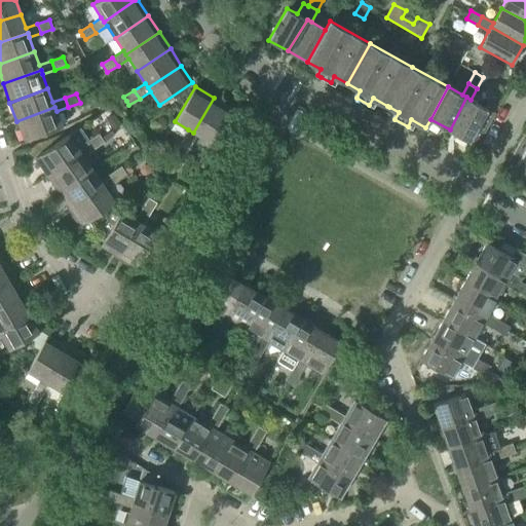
[(466,97),(450,129),(470,141),(470,139),(477,143),(494,112),(471,100),(466,97)]
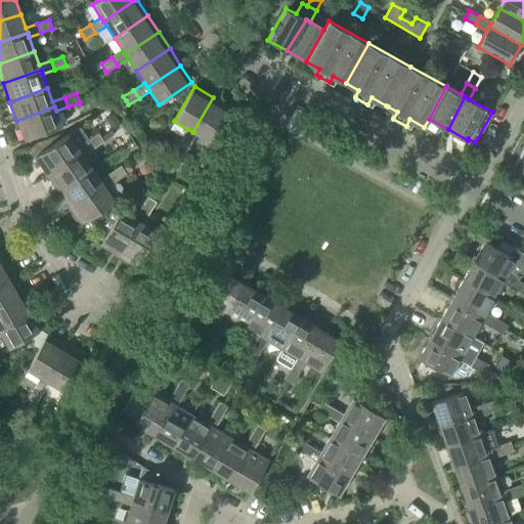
[(192,132),(187,129),(181,140),(189,145),(197,134),(210,142),(230,107),(213,97),(192,132)]
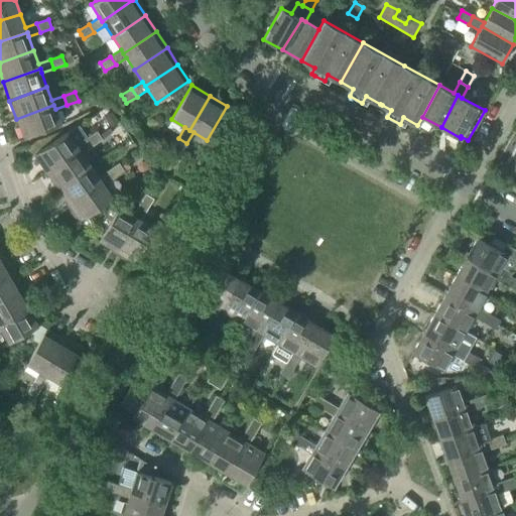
[(53,105),(16,119),(23,138),(60,124),(55,109),(53,105)]
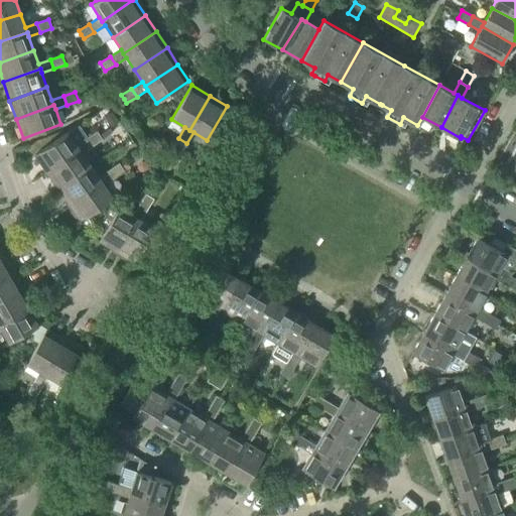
[(86,139),(87,138),(78,125),(34,155),(45,172),(79,150),(82,154),(92,146),(86,139)]
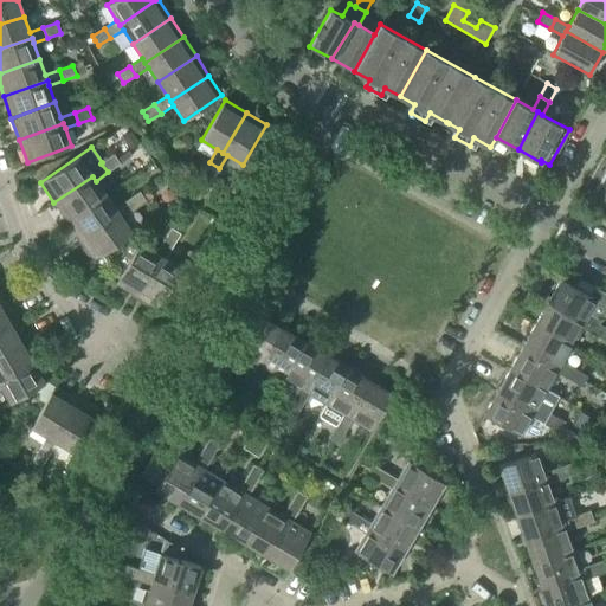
[(593,192),(605,198),(605,153),(604,153),(591,176),(599,181),(593,192)]
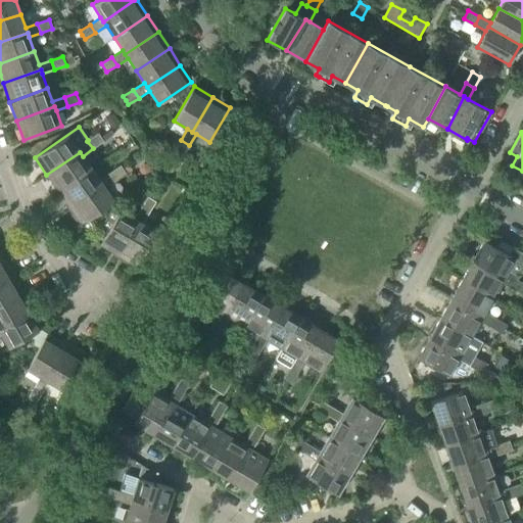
[(87,141),(93,148),(103,141),(98,133),(88,140),(87,141)]
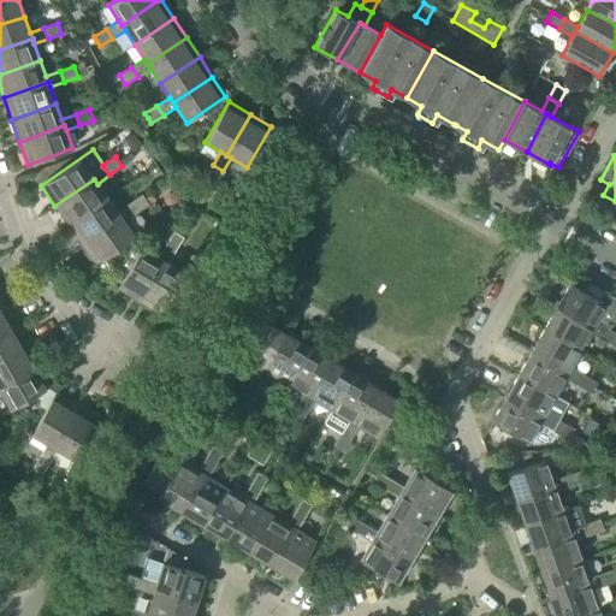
[(206,177),(211,181),(215,183),(223,171),(213,165),(206,177)]
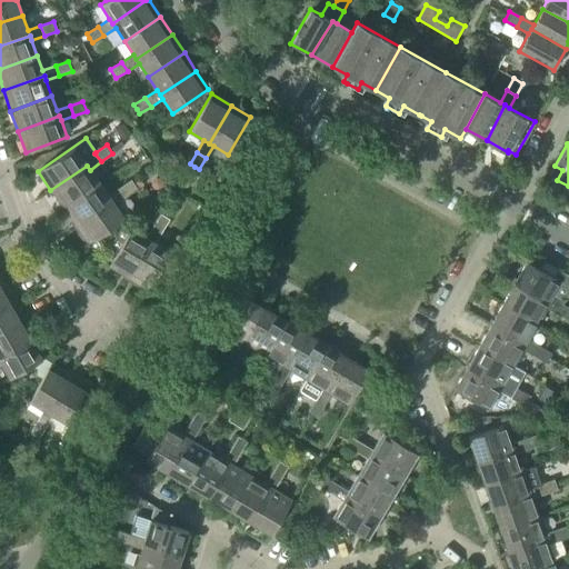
[(50,190),(63,208),(99,182),(90,170),(87,166),(50,190)]
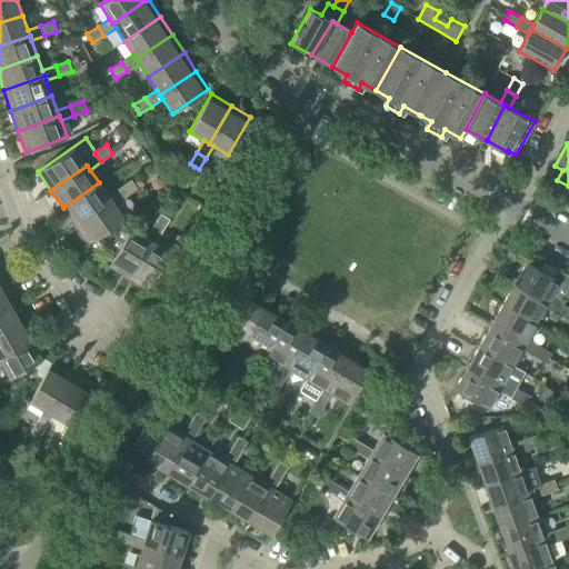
[(119,188),(126,197),(137,189),(131,180),(119,188)]
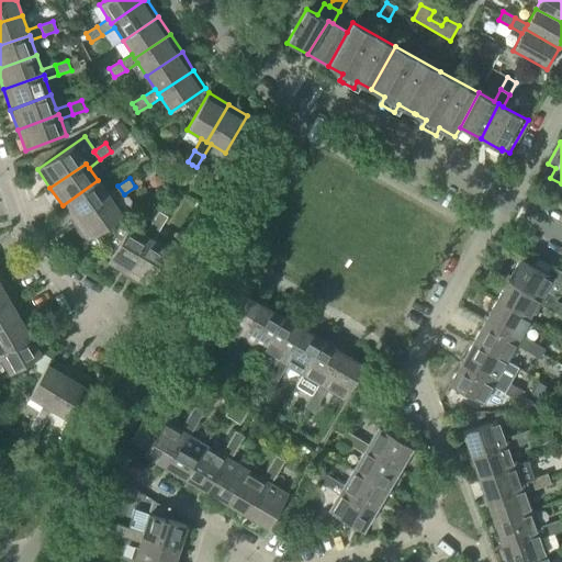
[(63,205),(75,223),(110,198),(113,202),(124,194),(117,186),(107,193),(98,180),(63,205)]
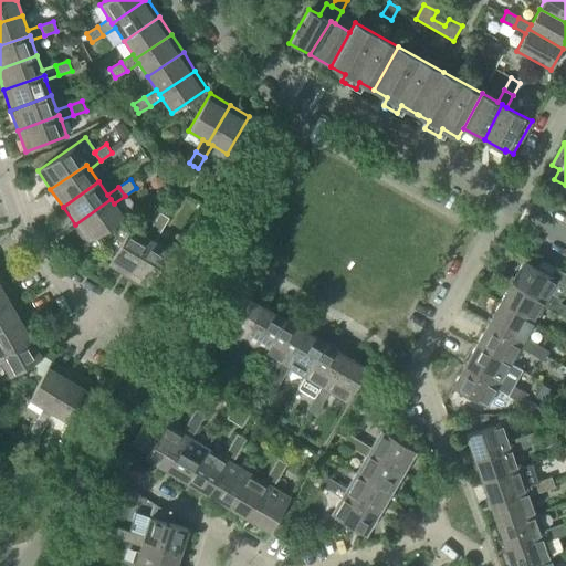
[(111,199),(75,224),(87,242),(123,218),(114,203),(111,199)]
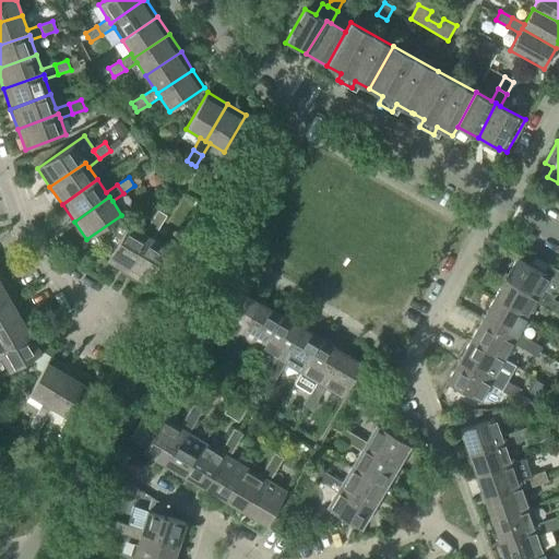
[(150,222),(159,227),(166,215),(157,211),(150,222)]
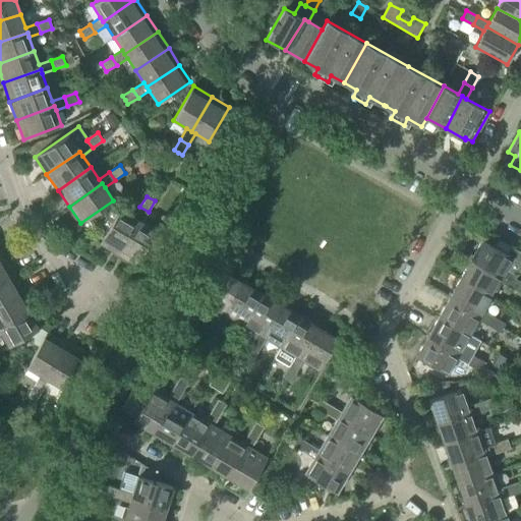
[(102,225),(107,232),(100,244),(117,254),(137,220),(141,223),(149,212),(139,207),(133,218),(113,206),(102,225)]
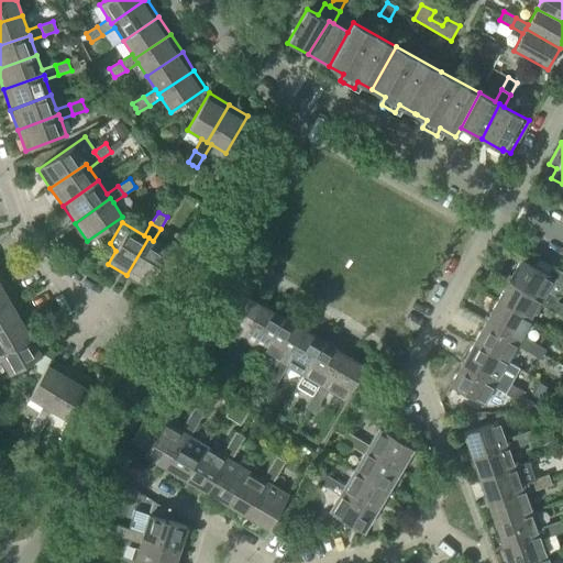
[(168,250),(153,241),(148,238),(127,275),(146,286),(153,275),(161,280),(176,254),(168,250)]
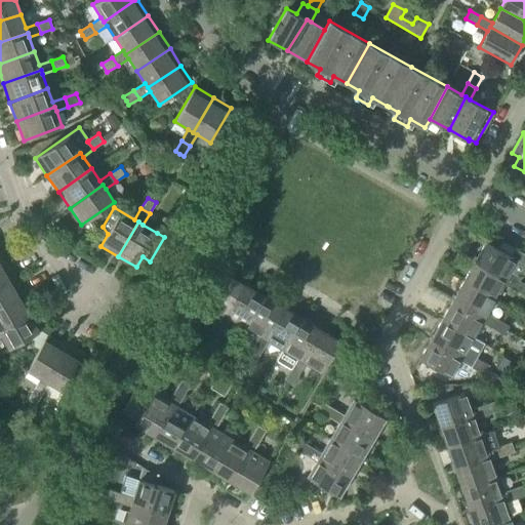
[(485,241),(474,261),(506,280),(503,284),(515,290),(519,282),(519,281),(524,270),(524,253),(494,237),(490,244),(485,241)]
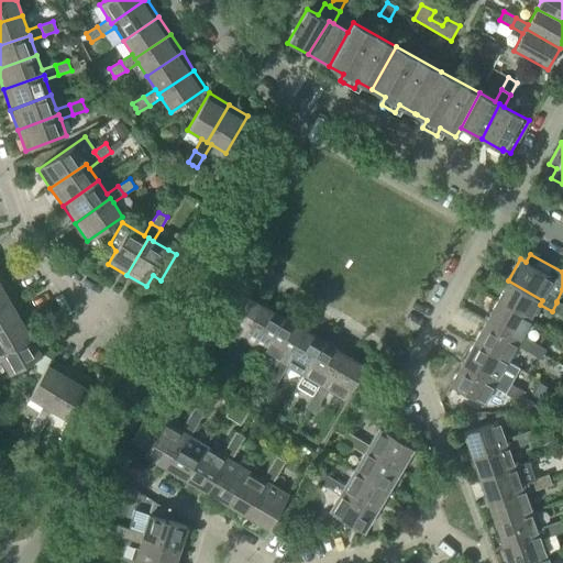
[(0,279),(0,305),(14,297),(3,278),(0,279)]
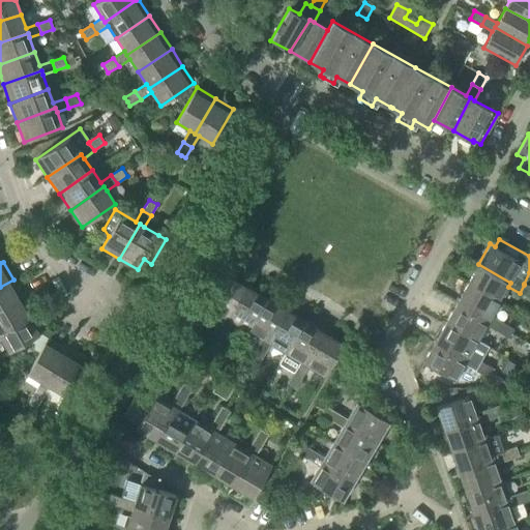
[(478,264),(467,284),(500,301),(508,287),(510,283),(478,264)]
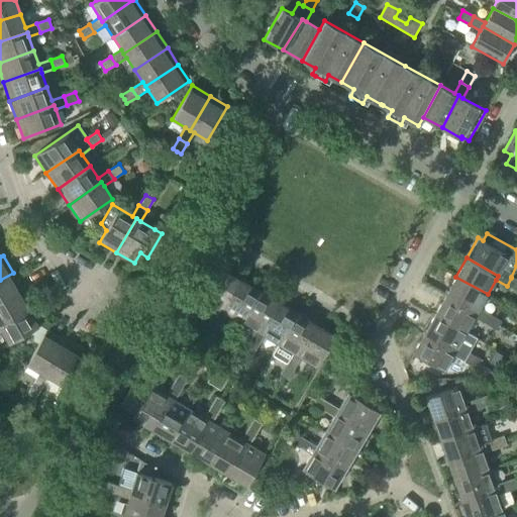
[(188,291),(217,309),(221,311),(240,280),(220,269),(218,272),(204,264),(188,291)]
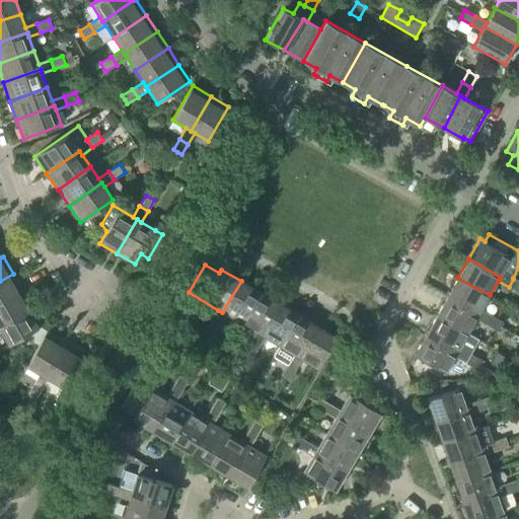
[(0,304),(23,291),(13,274),(0,281),(0,304)]
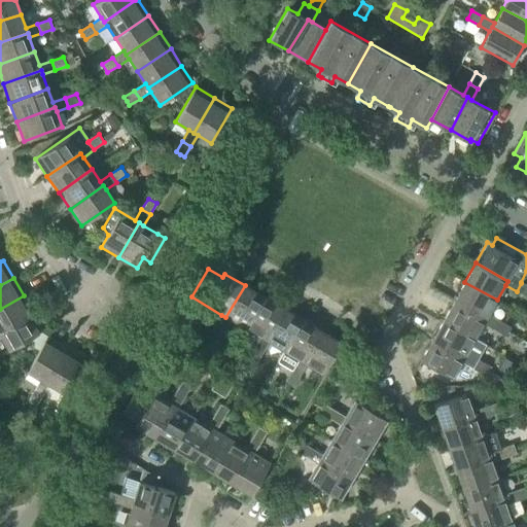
[(464,282),(454,302),(486,319),(484,323),(495,330),(499,321),(488,315),(497,300),(464,282)]
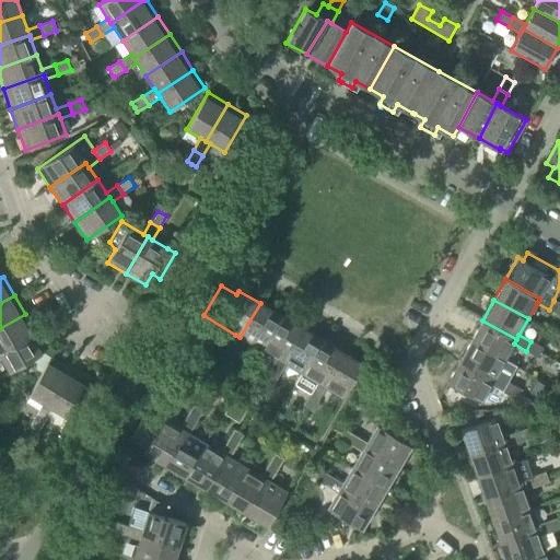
[(559,303),(553,301),(549,310),(559,315),(559,303)]
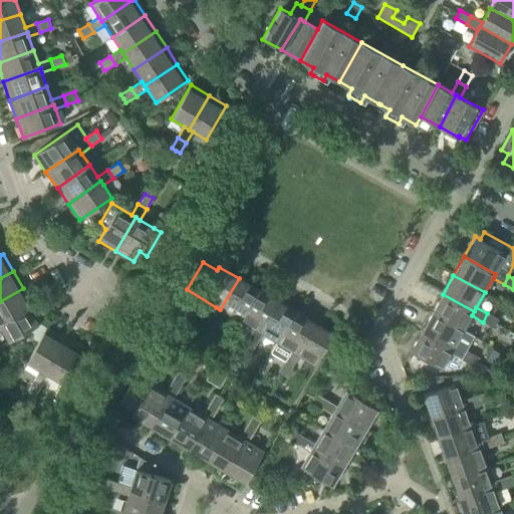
[(225,312),(239,320),(257,289),(239,278),(220,309),(216,307),(210,317),(218,322),(225,312)]
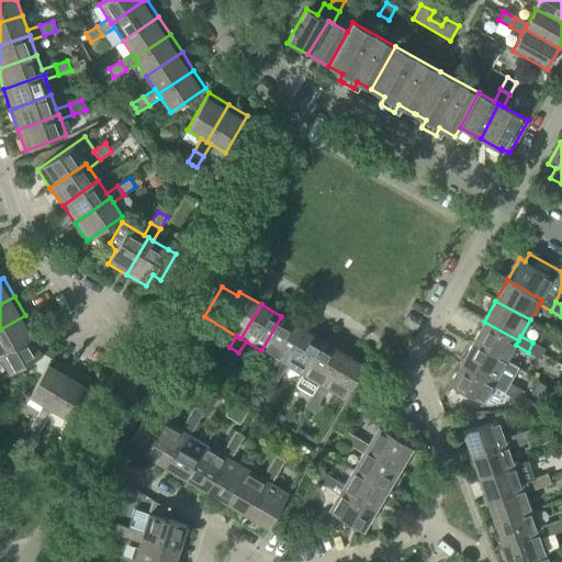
[(0,329),(0,352),(35,333),(25,315),(0,329)]
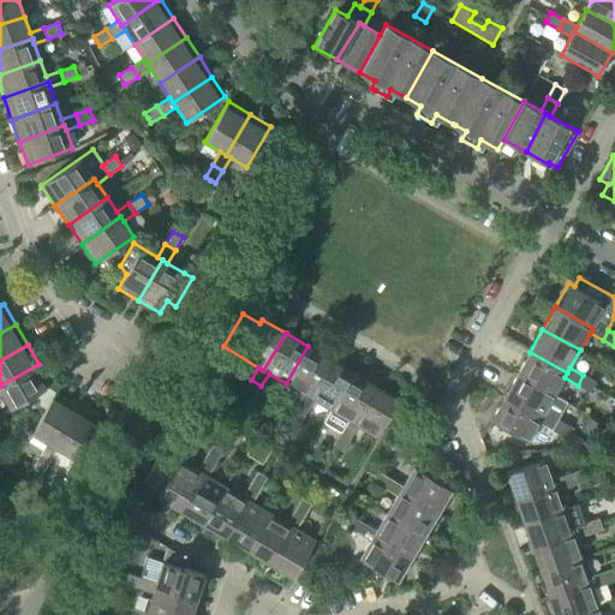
[(286,383),(304,394),(309,396),(330,360),(308,346),(286,383)]
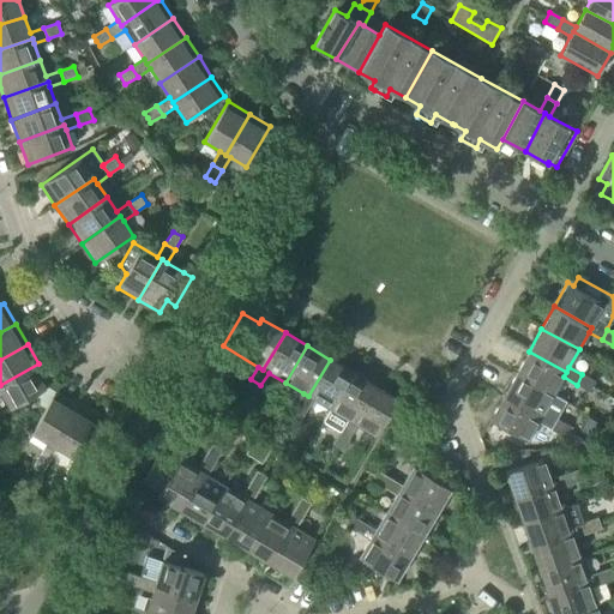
[(529,351),(516,374),(553,395),(564,377),(566,372),(529,351)]
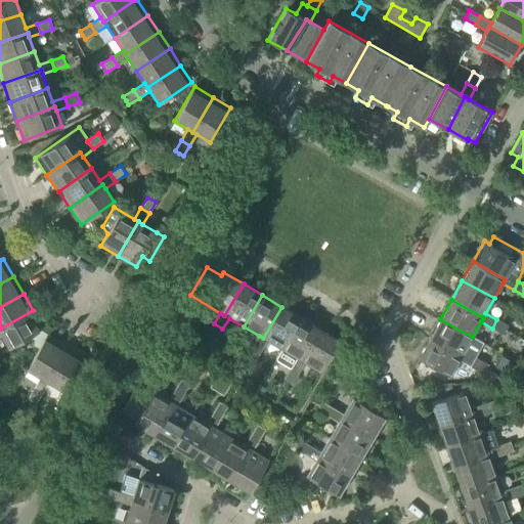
[(267,341),(282,350),(301,318),(281,307),(263,338),(259,336),(252,346),(260,351),(267,341)]
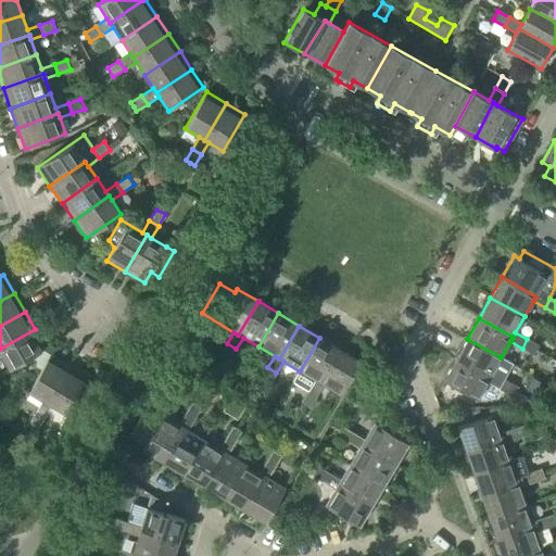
[(0,349),(0,355),(1,355),(9,369),(46,349),(35,329),(0,349)]
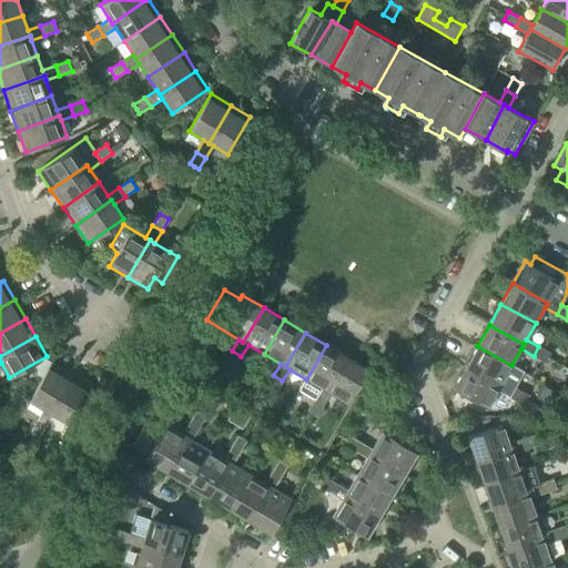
[(306,379),(322,388),(326,391),(346,357),(326,345),(306,379)]
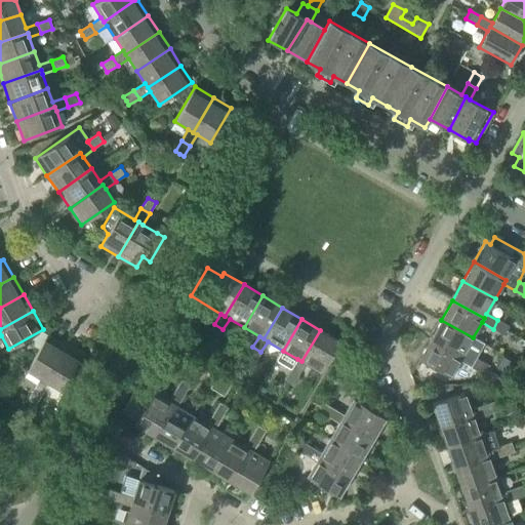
[(441,320),(431,339),(462,357),(460,361),(472,367),(476,359),(484,344),(473,337),(441,320)]
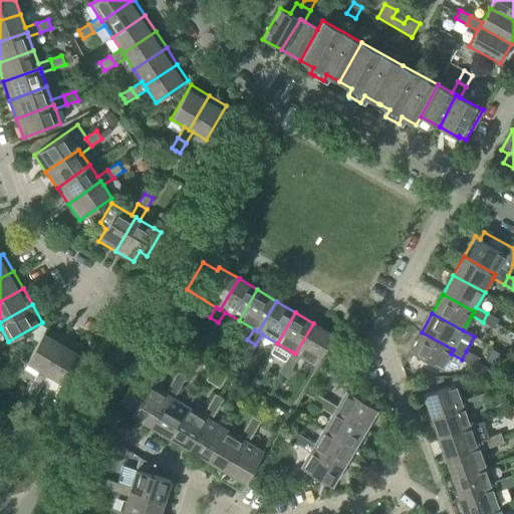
[(487,313),(483,322),(493,328),(498,319),(487,313)]
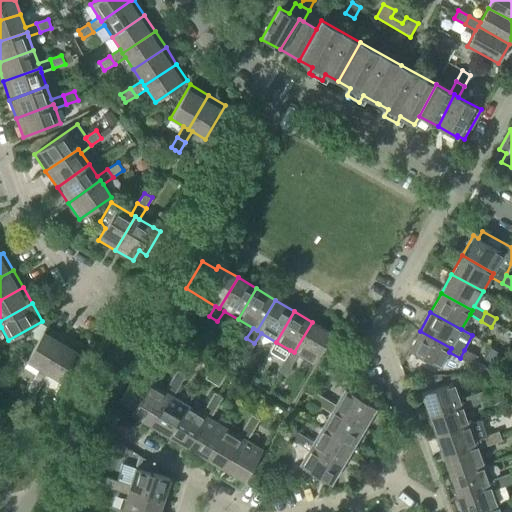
[(203,327),(206,329),(211,332),(217,321),(209,316),(203,327)]
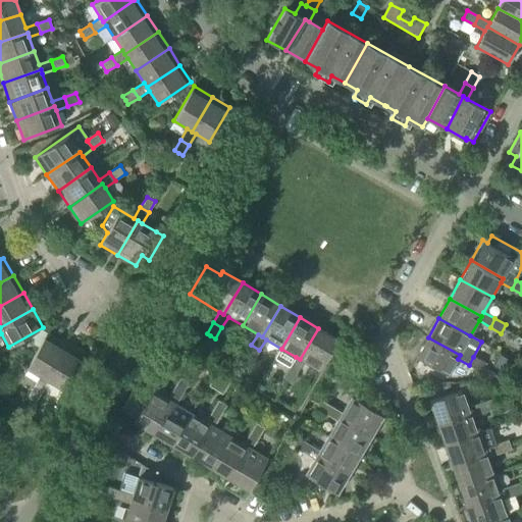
[(300,359),(296,357),(289,367),(298,372),(304,362),(319,371),(337,340),(318,328),(300,359)]
